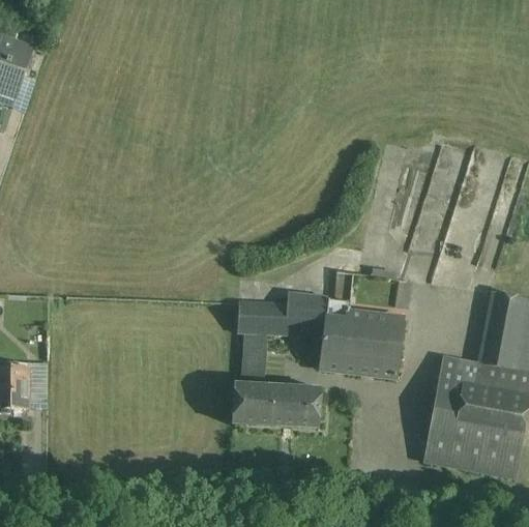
[(33,50),(0,38),(0,39),(0,90),(18,96),(22,85),(33,50)]
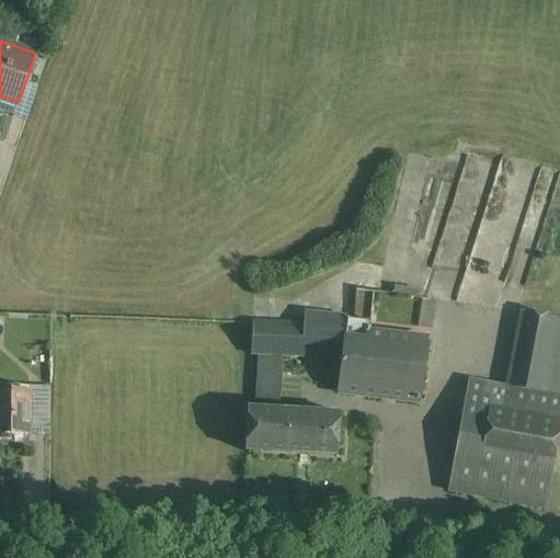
[(35,94),(23,90),(19,102),(14,115),(26,118),(35,94)]
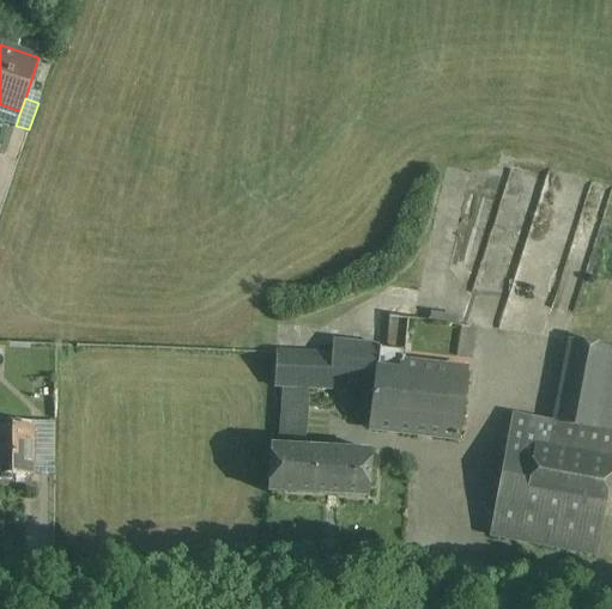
[(471,316),(398,308),(395,341),(468,351),(471,316)]
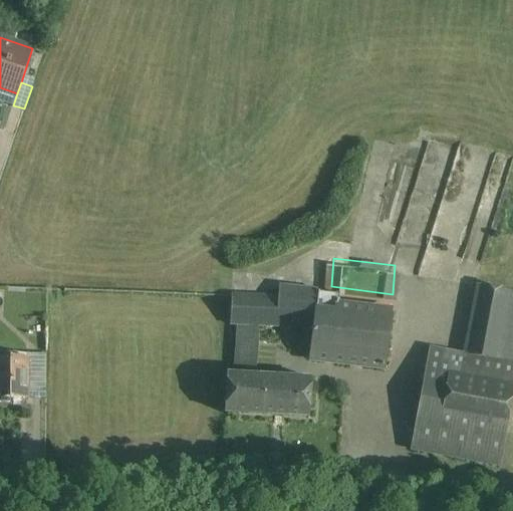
[(339,288),(278,280),(277,290),(316,295),(338,298),(339,288)]
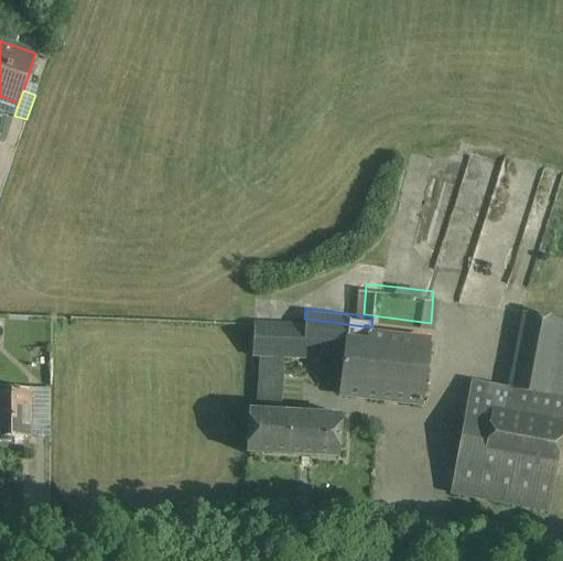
[(560,317),(526,311),(511,387),(547,394),(560,317)]
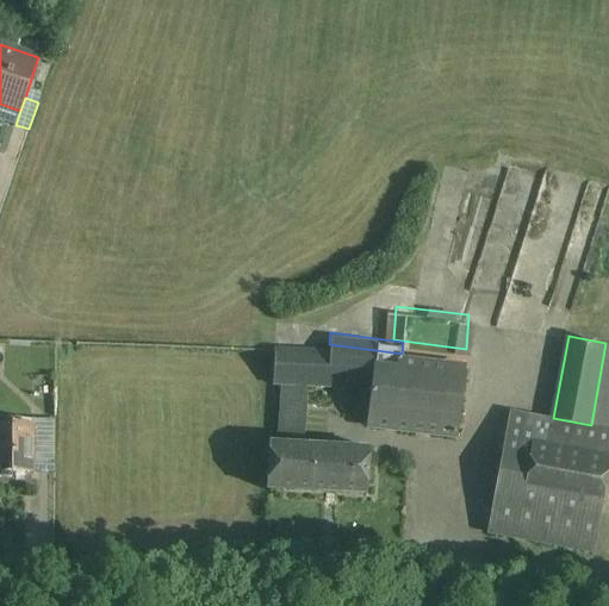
[(310,345),(283,339),(283,380),(337,380),(337,350),(310,345)]
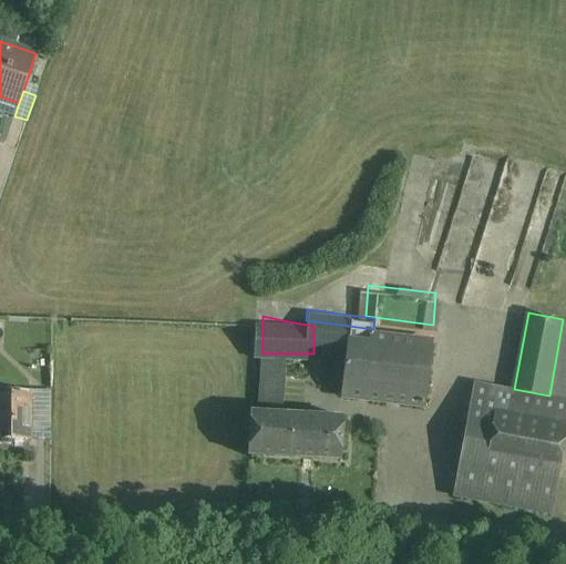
[(565,319),(563,319),(549,396),(565,399),(565,319)]
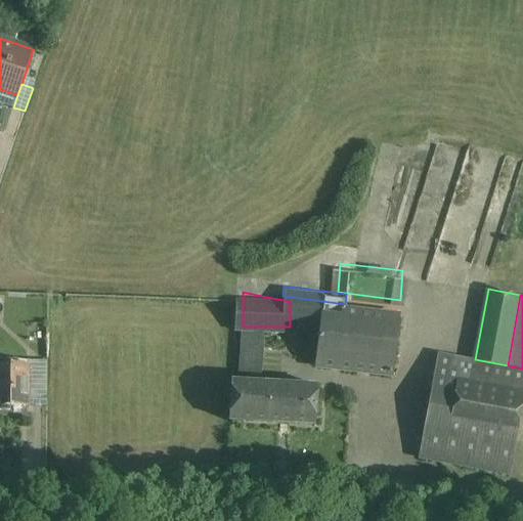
[(345,304),(322,301),(315,361),(392,372),(399,311),(345,304)]
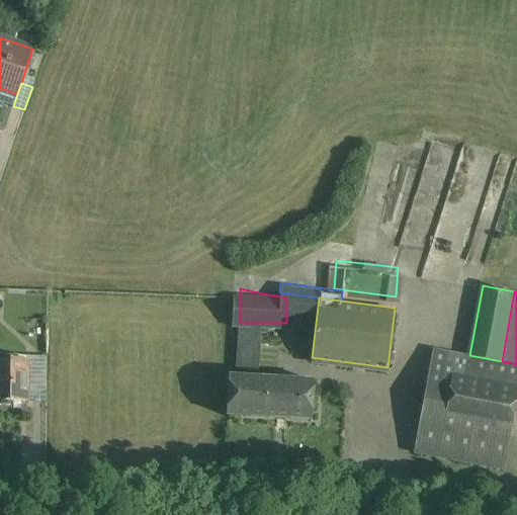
[(246,326),(245,359),(267,362),(268,326),(246,326)]
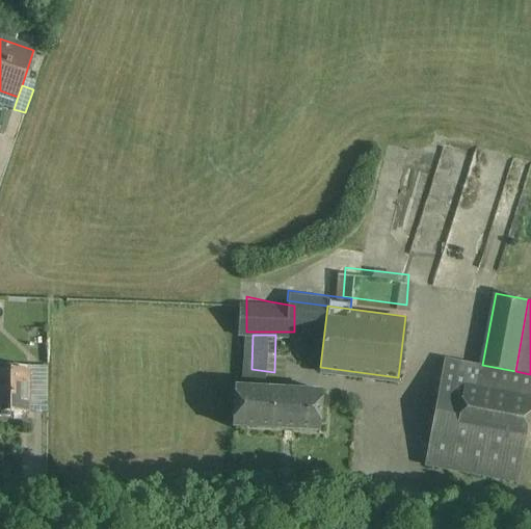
[(482,365),(447,359),(441,394),(462,398),(466,381),(530,393),(530,374),(515,371),(482,365)]
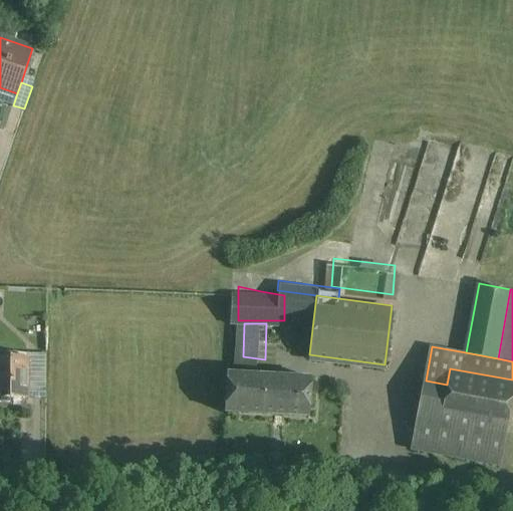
[(18,351),(0,351),(0,400),(11,401),(11,396),(26,396),(26,357),(18,357),(18,351)]
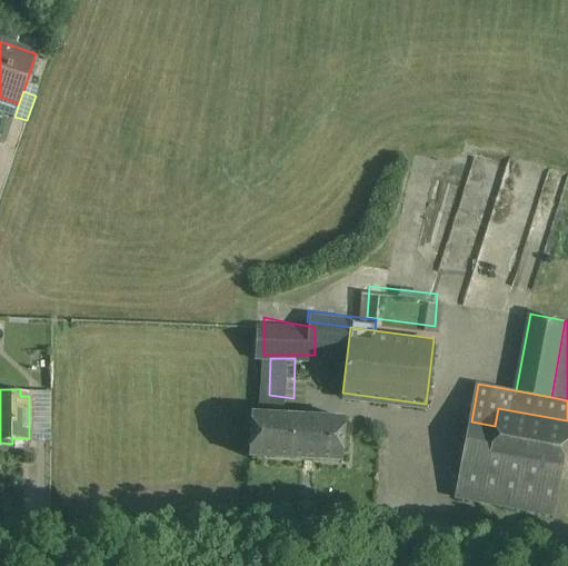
[(345,413),(252,407),(250,453),(342,458),(344,428),(351,429),(351,420),(345,419),(345,413)]
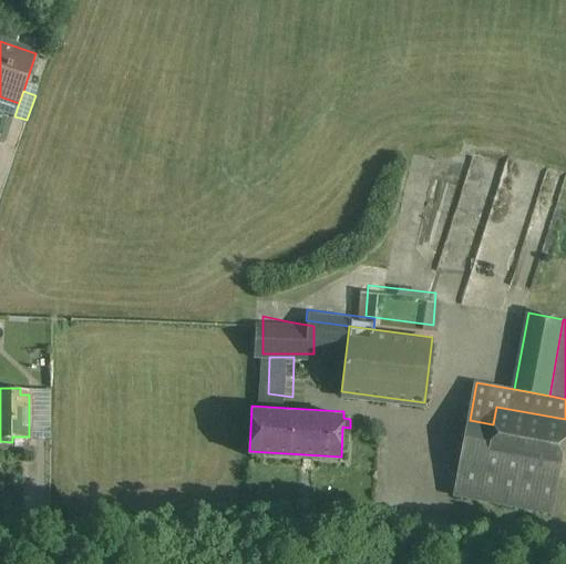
[(565,419),(496,407),(493,424),(485,464),(558,478),(565,439),(565,419)]
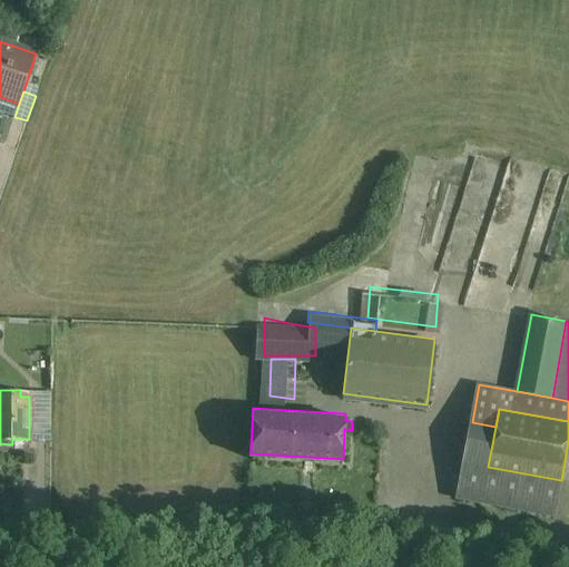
[(496,427),(472,422),(464,462),(488,467),(496,427)]
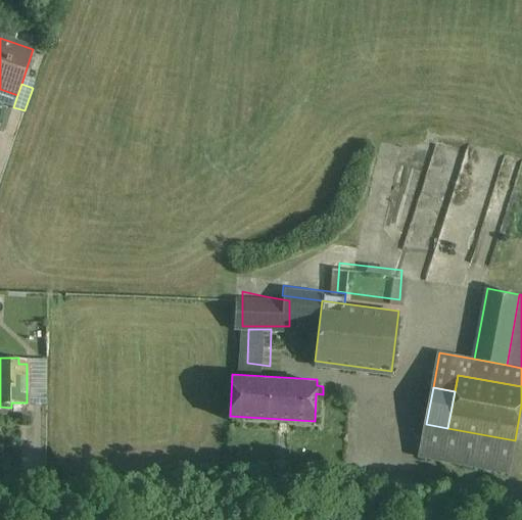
[(447,428),(426,424),(420,457),(509,473),(515,440),(447,428)]
